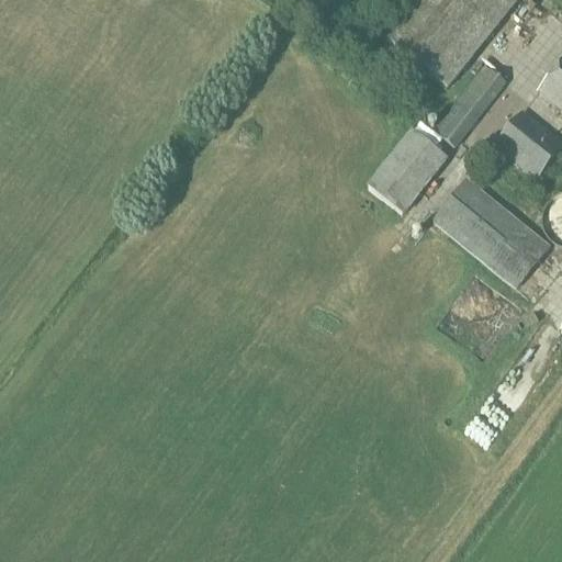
[(445,91),(518,0),(417,0),(409,10),(400,2),(384,21),(394,29),(384,42),(445,91)]
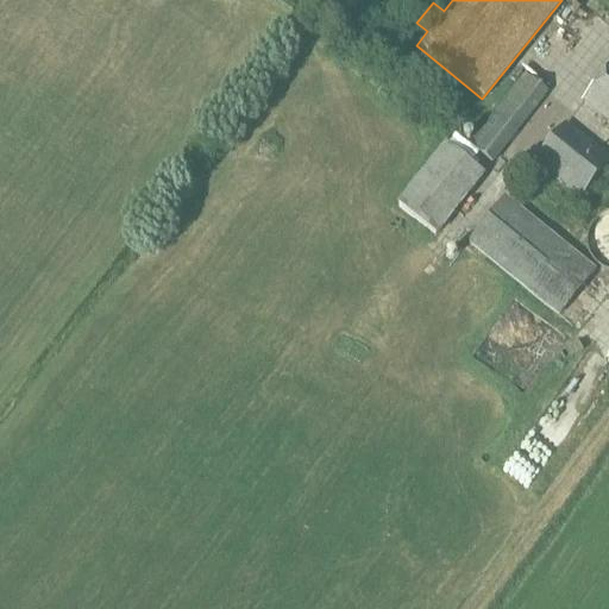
[(608,123),(608,69),(583,102),(608,123)]
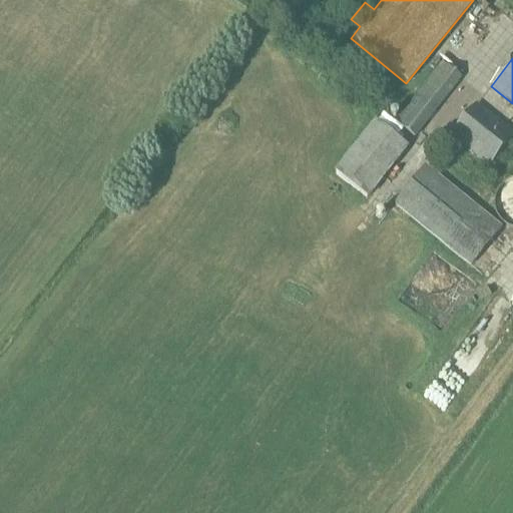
[(413,137),(460,78),(441,62),(393,122),(413,137)]
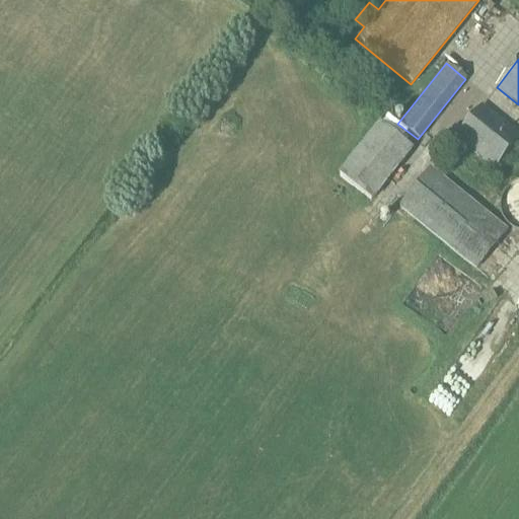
[(493,169),(518,139),(480,107),(455,137),(493,169)]
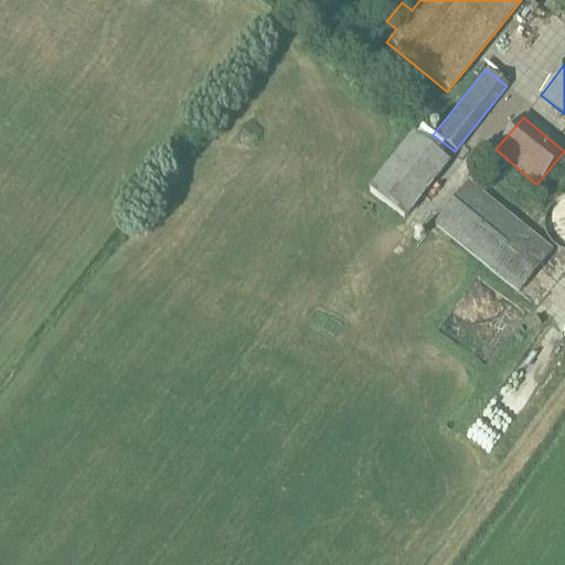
[(403,221),(446,166),(409,137),(366,192),(403,221)]
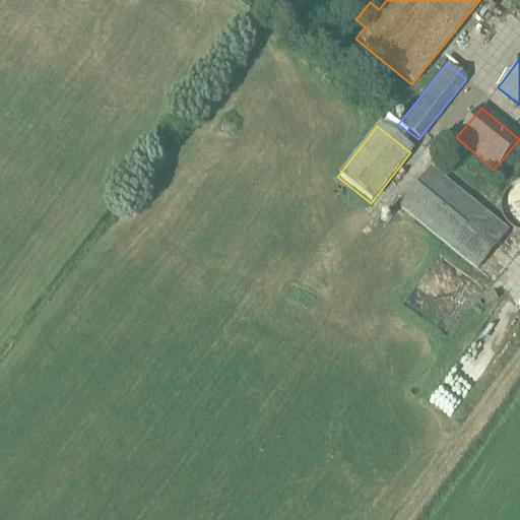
[(474,269),(505,231),(430,169),(398,207),(474,269)]
